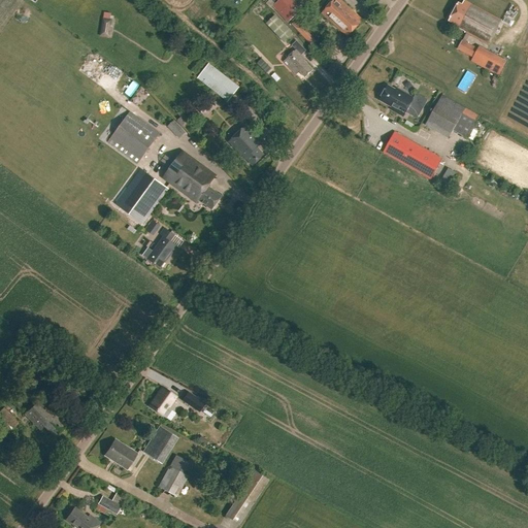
[(279,0),(274,6),(289,22),(299,11),(288,0),(279,0)]
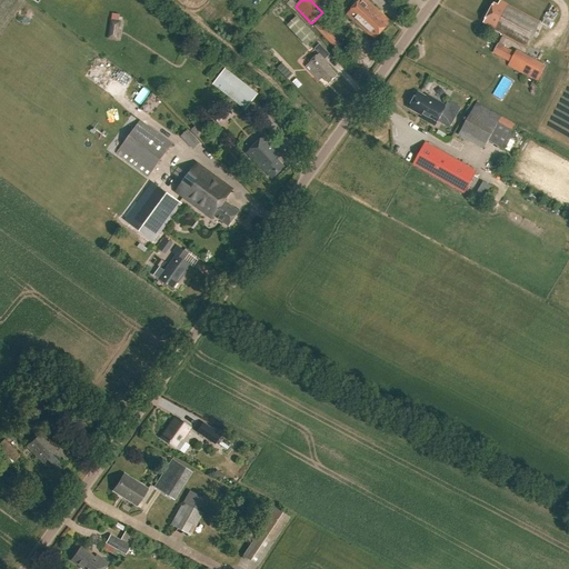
[(360,0),(348,13),(376,39),(391,22),(367,0),(360,0)]
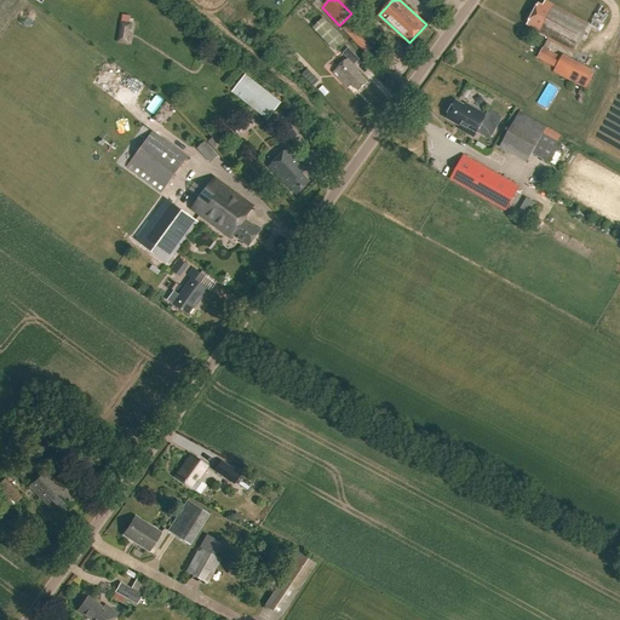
[(537,57),(555,67),(552,72),(585,89),(595,70),(562,53),(561,56),(546,49),(551,40),(573,52),(589,23),(545,0),(544,0),(541,5),(539,4),(528,24),(538,29),(537,30),(546,36),(546,38),(537,57)]
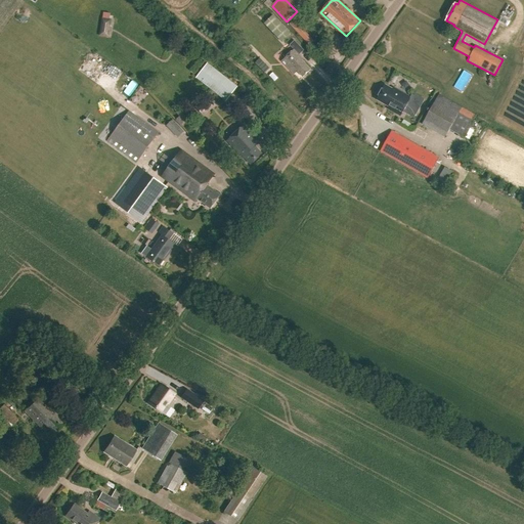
[(500,22),(510,26),(518,9),(510,4),(500,22)]
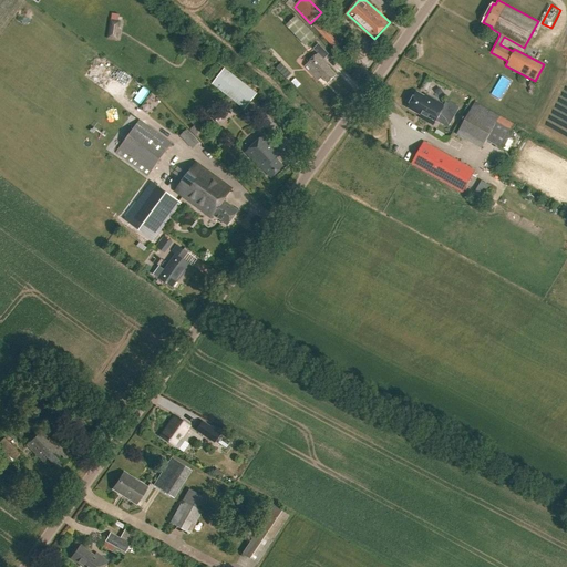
[(110,39),(121,40),(122,21),(112,21),(110,39)]
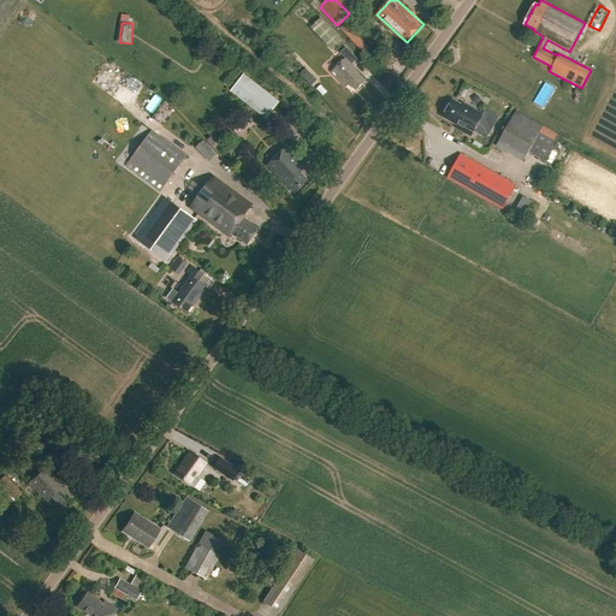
[(347,24),(338,31),(359,53),(367,45),(347,24)]
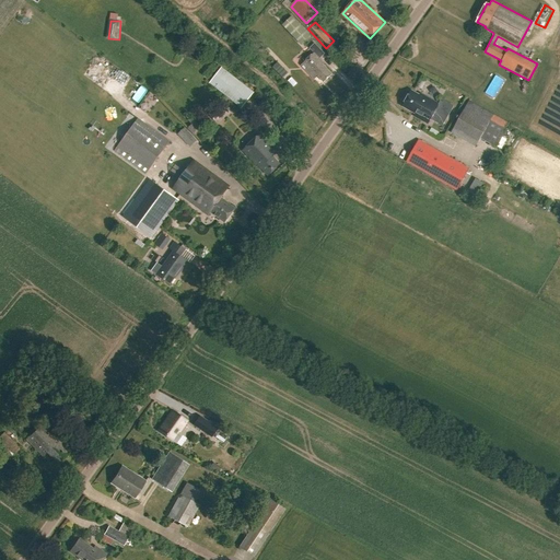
[(318,77),(324,82),(333,74),(323,65),(324,62),(319,58),(325,54),(315,43),(310,48),(314,53),(301,65),(315,80),(318,77)]
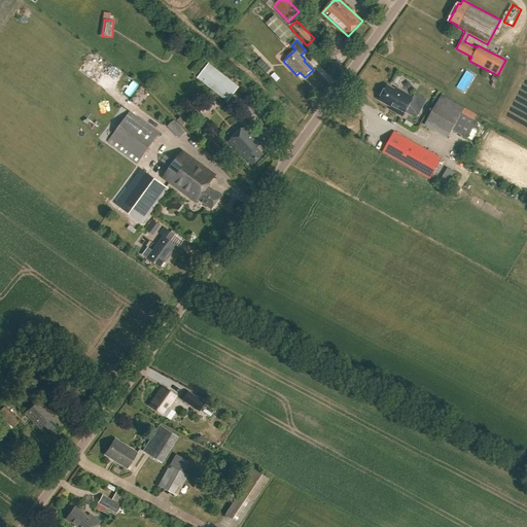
[(253,46),(248,54),(257,60),(261,54),(253,46)]
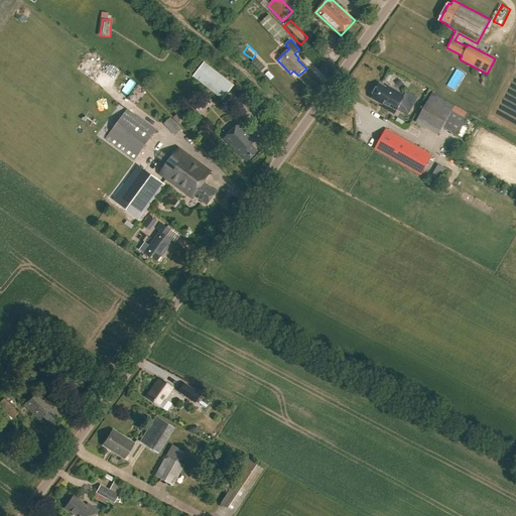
[(261,73),(268,68),(261,58),(255,62),(261,73)]
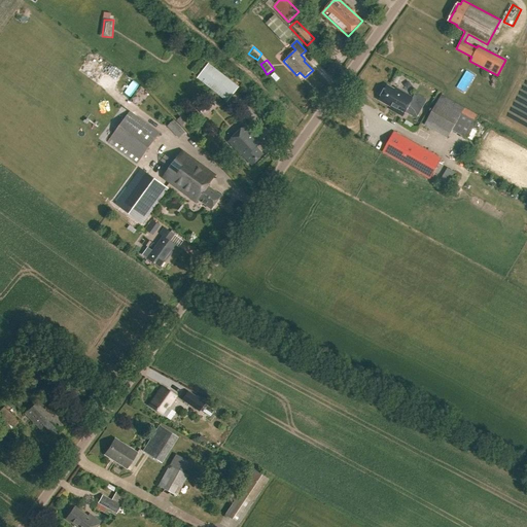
[(208,63),(196,78),(226,101),(238,86),(208,63)]
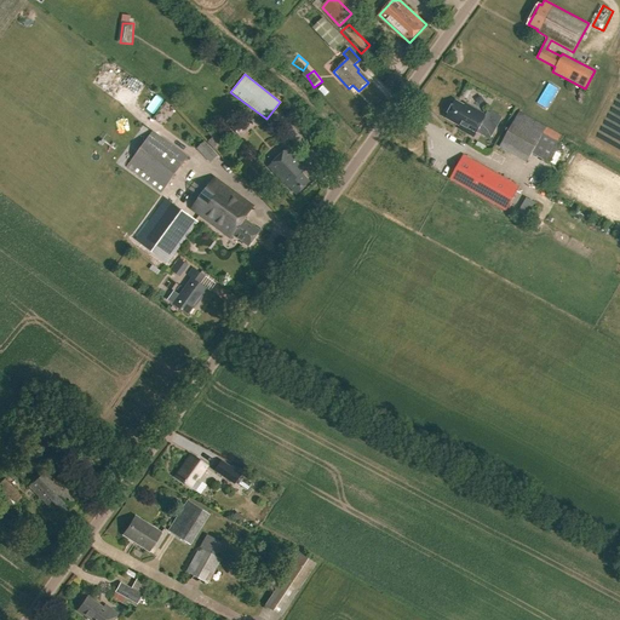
[(459,130),(474,138),(477,132),(489,139),(501,118),(489,110),(486,115),(465,104),(465,105),(455,101),(446,119),(460,126),(459,130)]
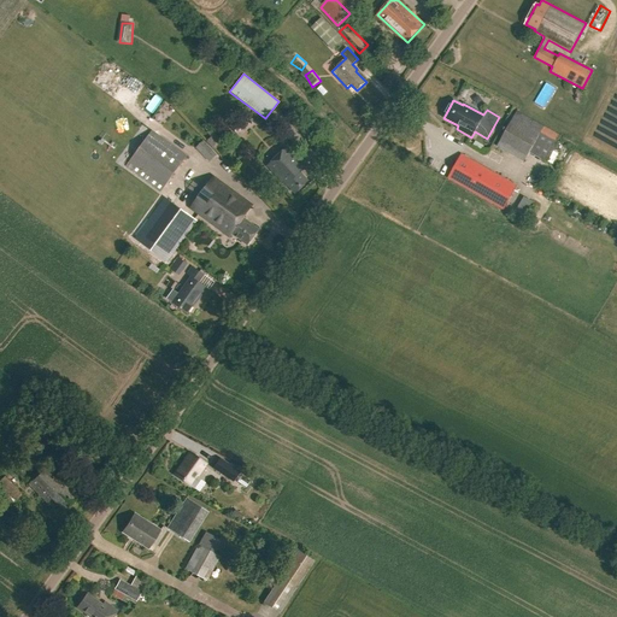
[(559,136),(516,111),(495,145),(523,162),(529,152),(544,160),(559,136)]
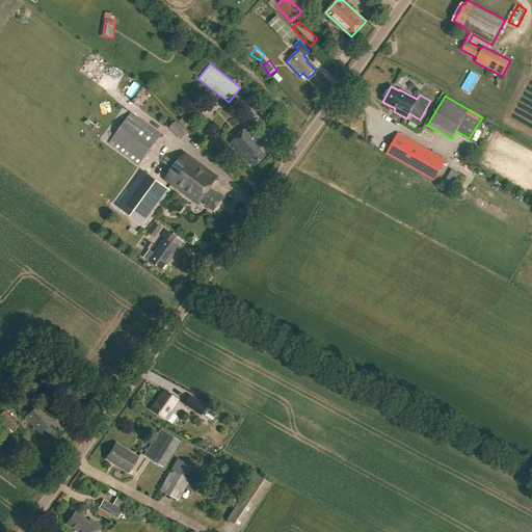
[(198,108),(208,118),(220,107),(211,97),(198,108)]
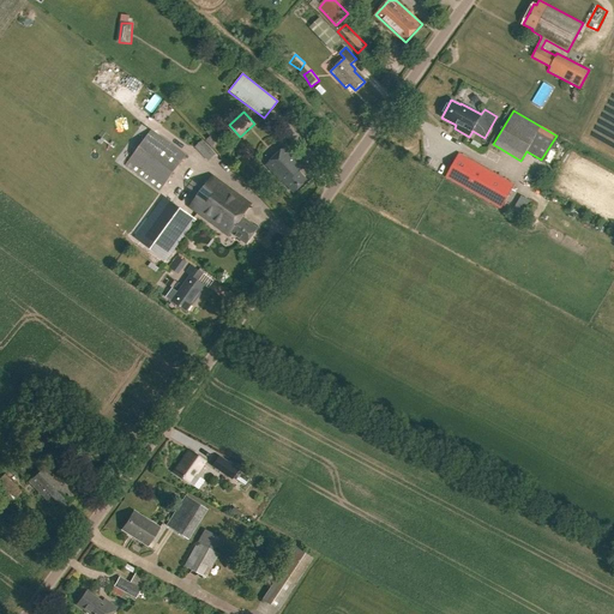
[(151,130),(124,166),(158,191),(186,155),(151,130)]
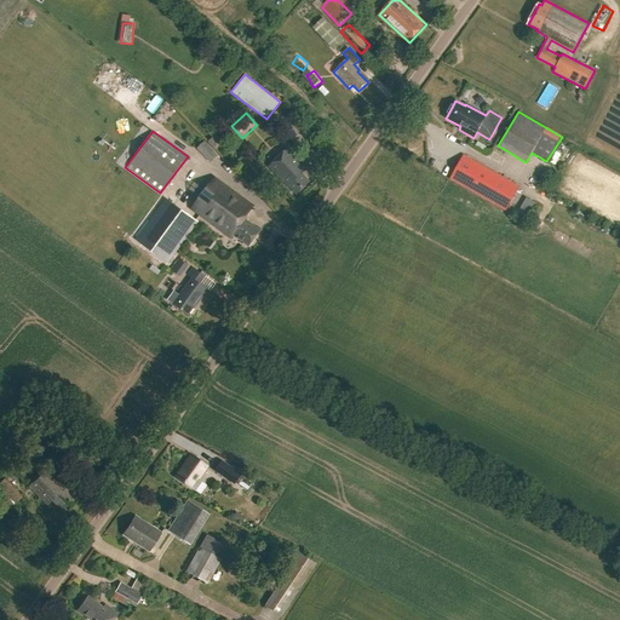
[(208,143),(214,149),(220,145),(213,138),(208,143)]
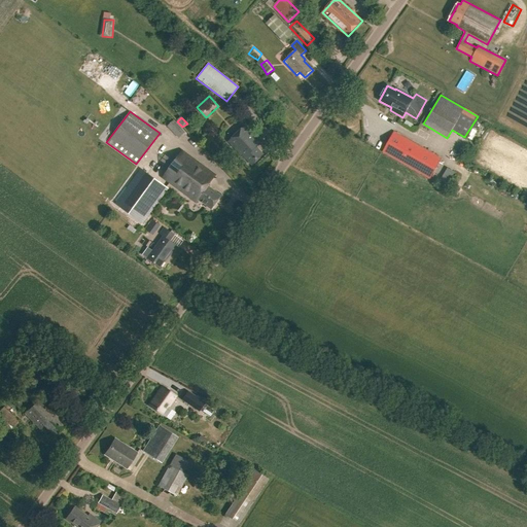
[(170,128),(179,138),(185,133),(175,123),(170,128)]
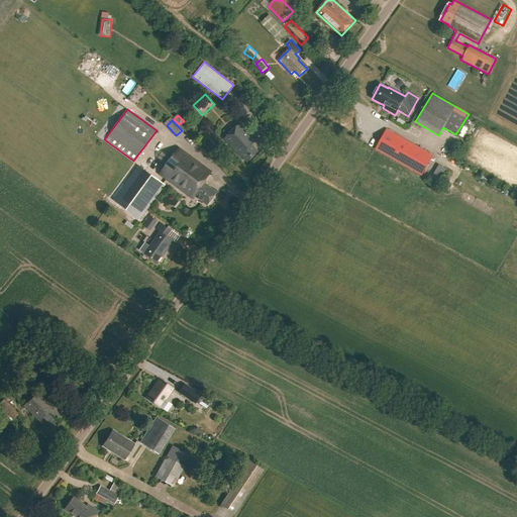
[(240,124),(224,139),(240,156),(241,154),(248,162),(259,151),(251,144),(256,140),(240,124)]
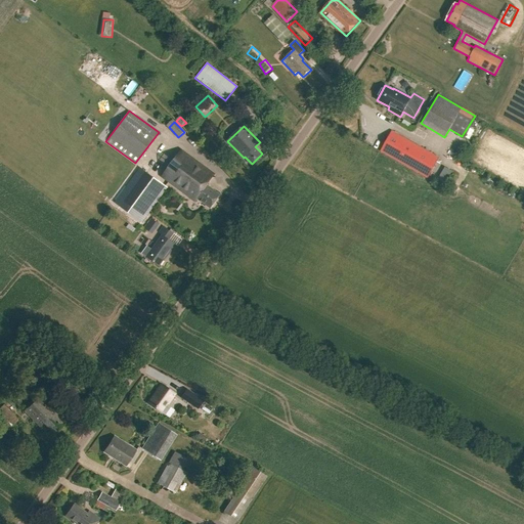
[(380,150),(427,177),(438,157),(391,130),(380,150)]
